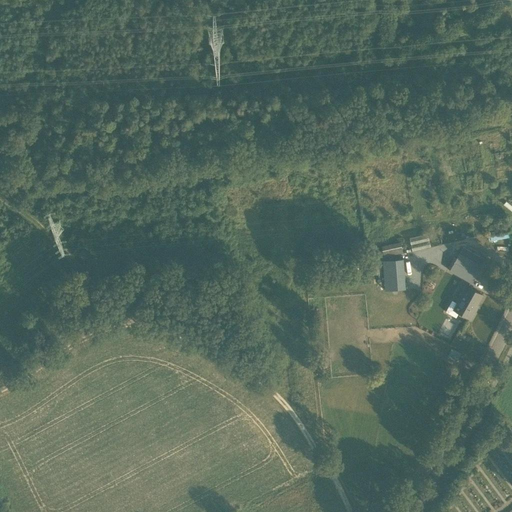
[(429,246),(428,234),(409,236),(411,248),(429,246)]
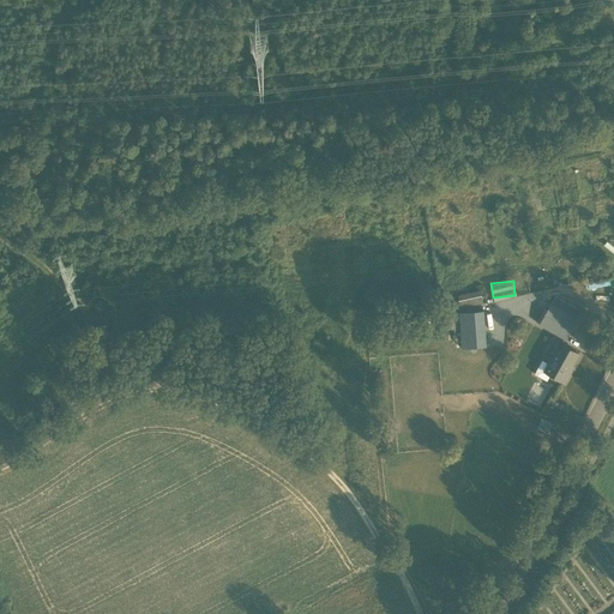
[(458,305),(482,302),(481,290),(457,293),(458,305)]
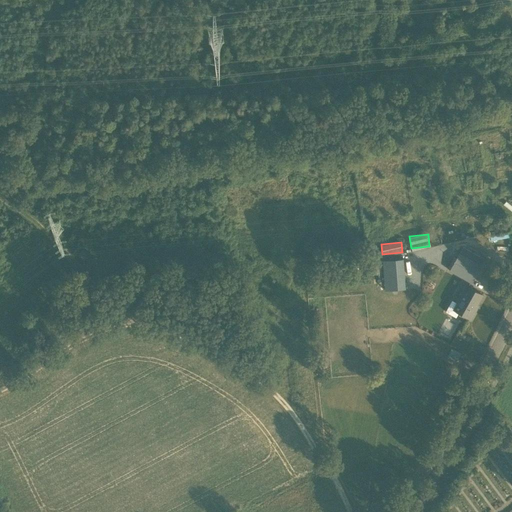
[(472,282),(481,265),(476,262),(480,256),(471,251),(463,247),(449,270),(463,277),(472,282)]
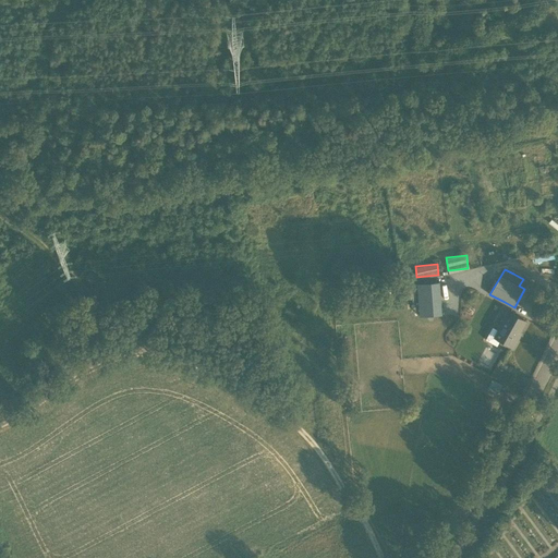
[(439,281),(416,282),(419,307),(422,306),(439,305),(441,305),(439,281)]
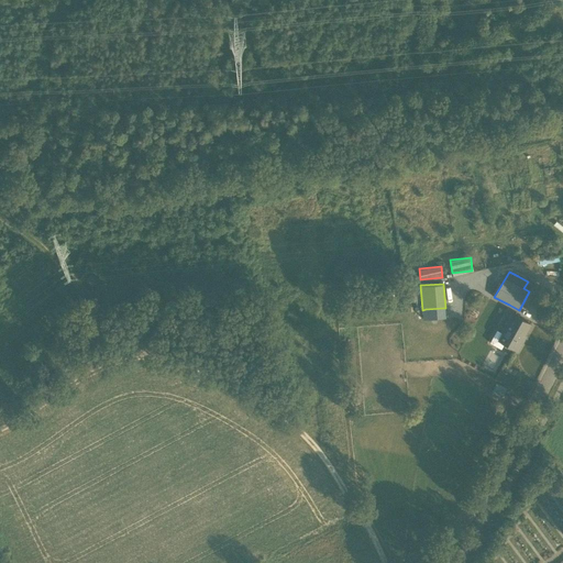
[(530,323),(514,315),(511,319),(506,317),(501,324),(494,337),(517,350),(521,343),(520,342),(530,323)]
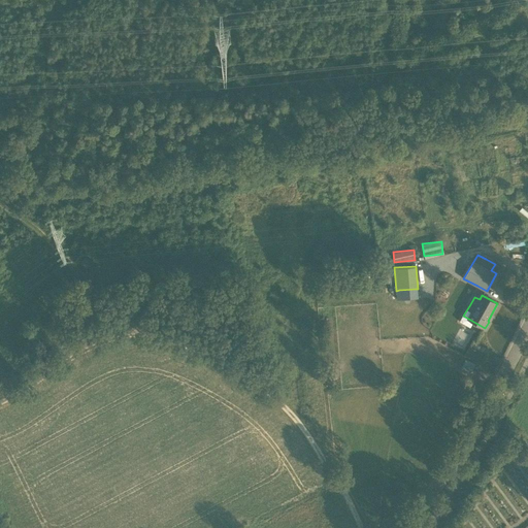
[(470,371),(473,363),(464,359),(461,368),(470,371)]
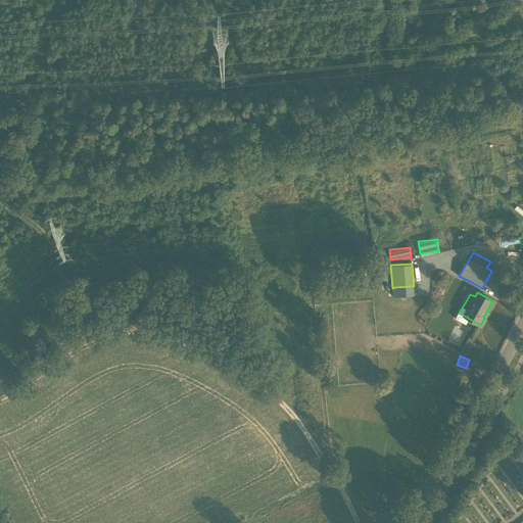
All buildings are outlined.
